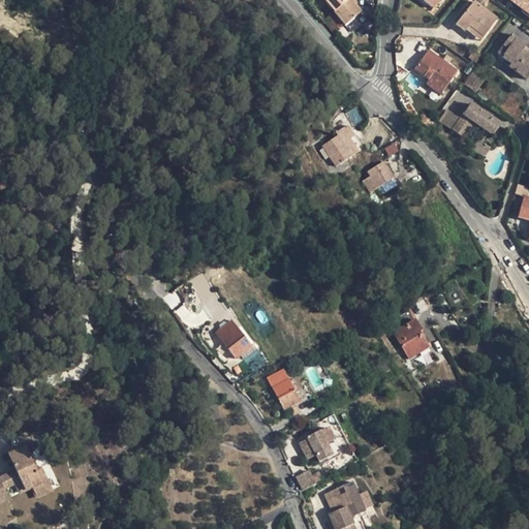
[(323,0),(334,12),(347,1),(346,0),(323,0)]
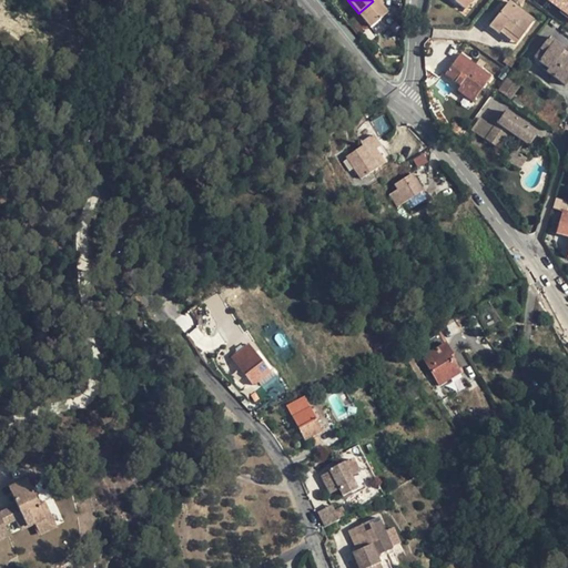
[(369,28),(387,13),(376,0),(374,0),(373,1),(358,13),(357,13),(369,28)]
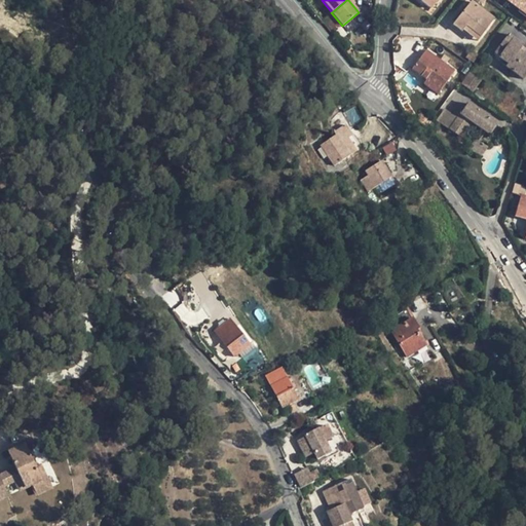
[(417,0),(430,9),(437,0),(417,0)]
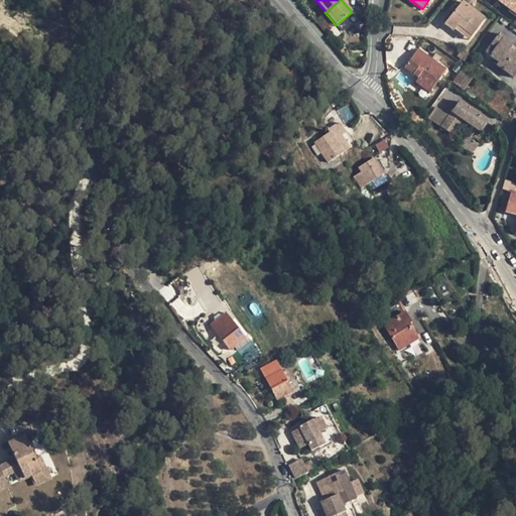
[(515,0),(497,0),(515,13),(515,0)]
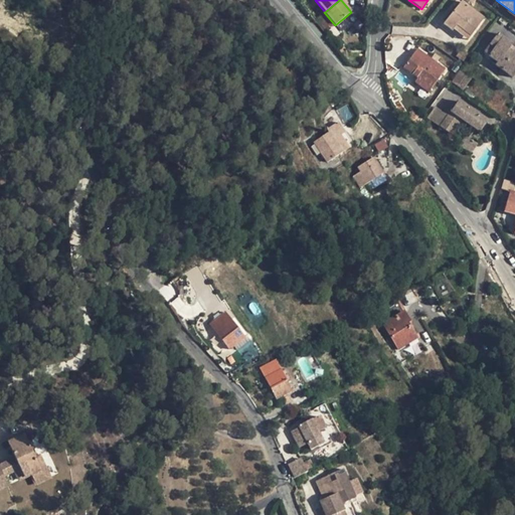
[(462,1),(443,24),(452,31),(454,29),(457,25),(470,36),(484,18),(462,1)]
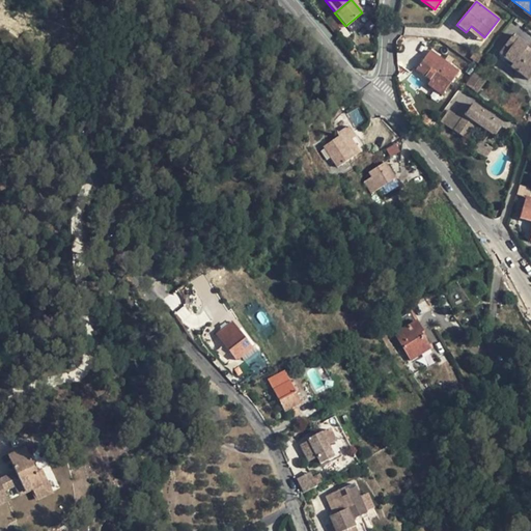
[(481,42),(484,37),(471,26),(468,30),(481,42)]
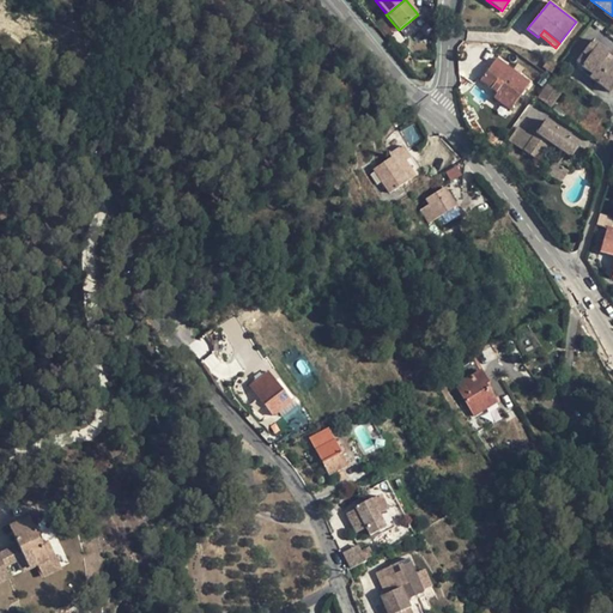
[(589,78),(611,93),(612,89),(612,62),(606,58),(610,53),(593,40),(575,62),(592,74),(589,78)]
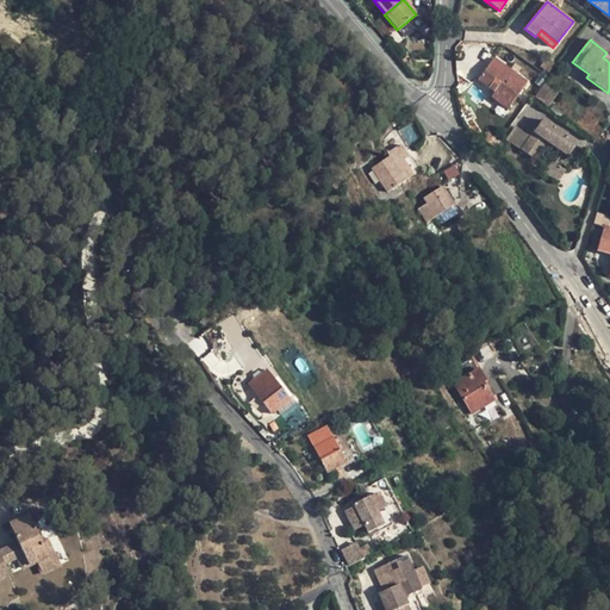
[(540,67),(548,73),(555,64),(546,57),(540,67)]
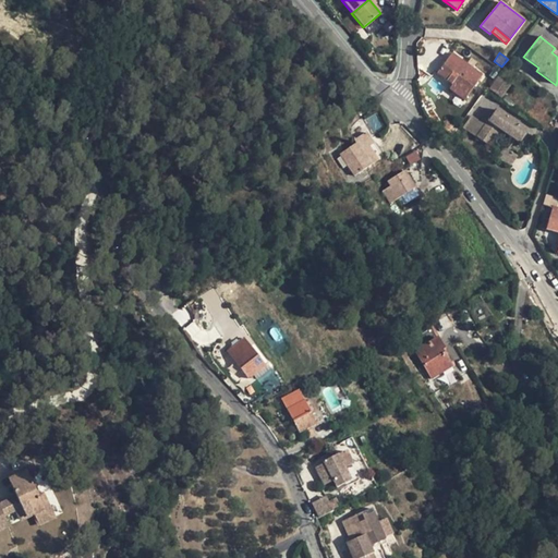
[(482,75),(452,53),(437,73),(452,85),(449,89),(464,100),(482,75)]
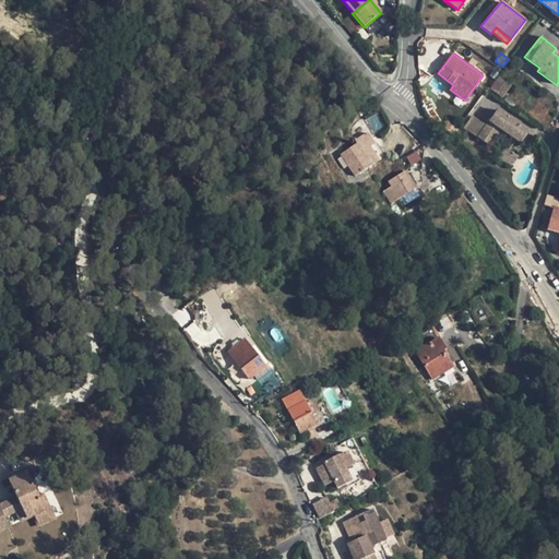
[(499,78),(490,90),(502,98),(511,86),(499,78)]
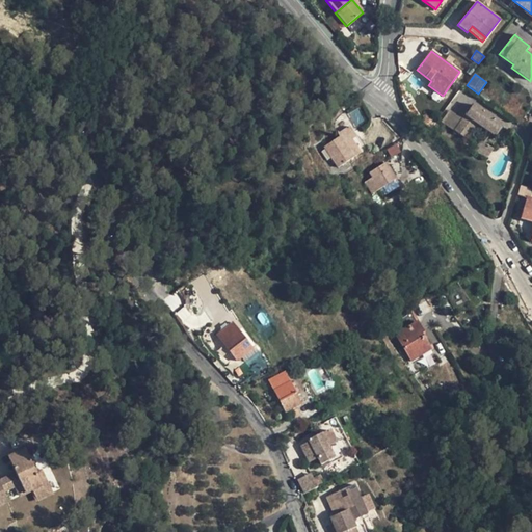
[(473,105),(455,130),(466,138),(476,124),(495,136),(502,125),(473,105)]
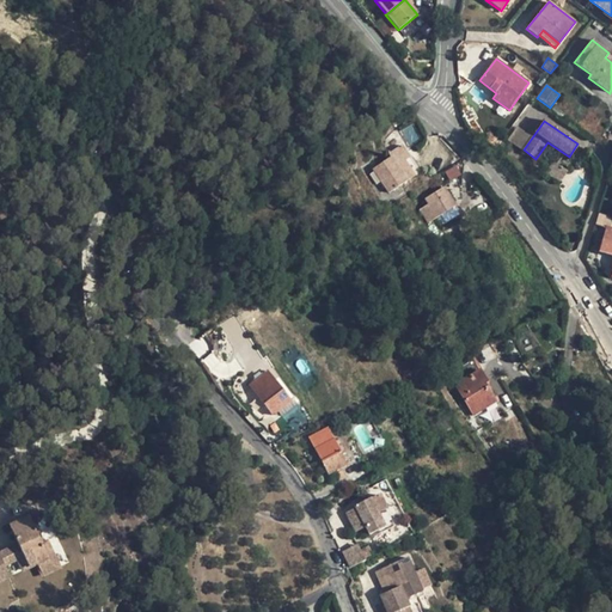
[(481,139),(491,153),(495,147),(485,135),(481,139)]
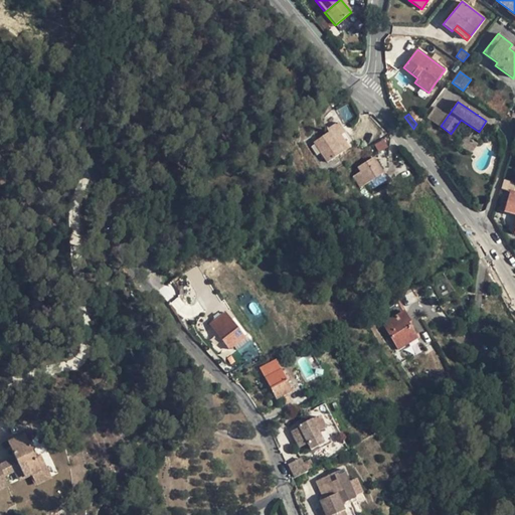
[(313,142),(327,163),(354,144),(346,132),(344,133),(337,122),(326,130),(328,132),(313,142)]
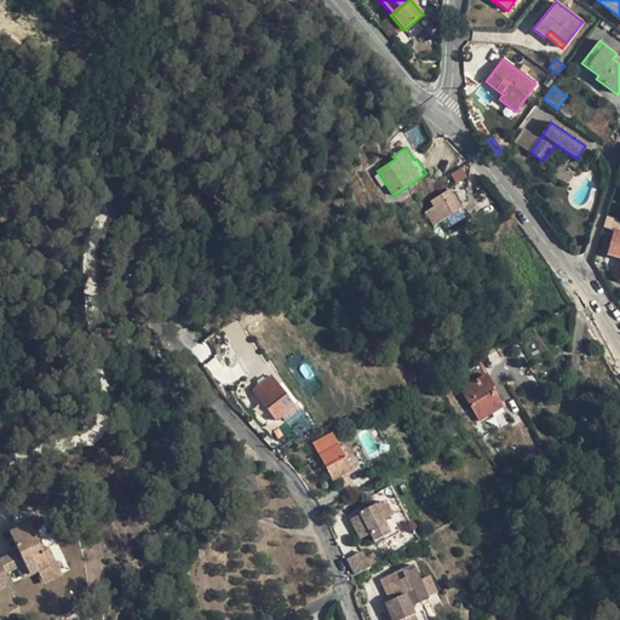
[(568,185),(575,173),(560,164),(552,174),(568,185)]
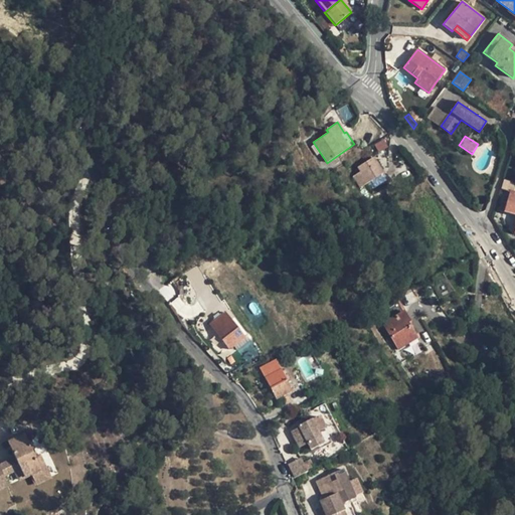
[(352,176),(359,188),(383,174),(373,158),(357,167),(359,172),(352,176)]
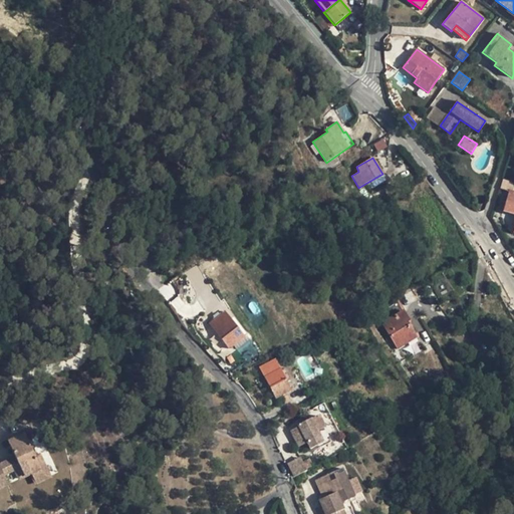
[(508,192),(509,191),(512,192),(513,185),(513,183),(502,180),(500,189),(508,192)]
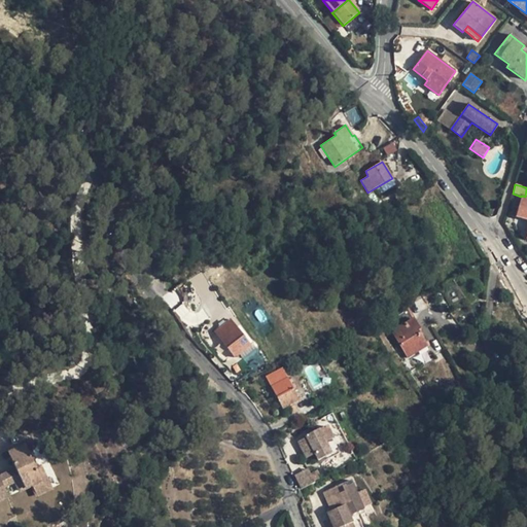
[(526,197),(525,197),(522,196),(521,197),(518,207),(515,205),(512,215),(516,217),(526,219),(526,235),(526,239),(526,197)]
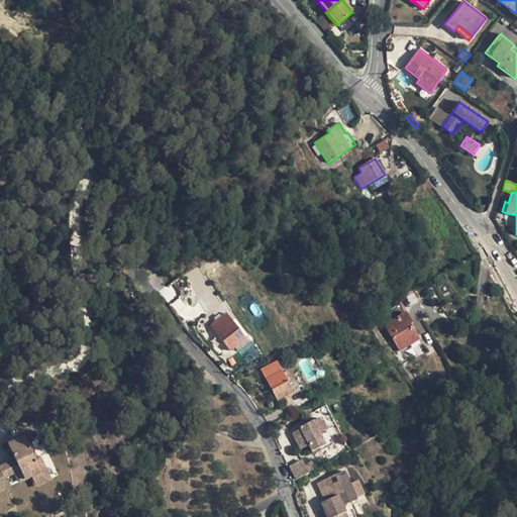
[(204,327),(213,321),(206,312),(198,318),(204,327)]
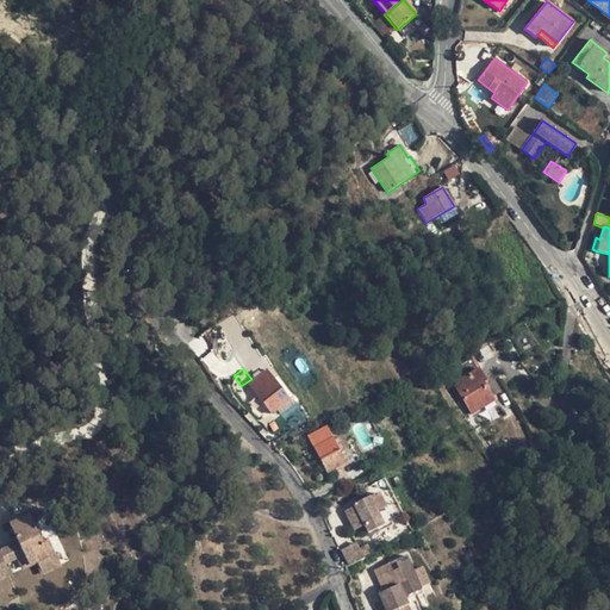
[(248,384),(272,415),(277,411),(290,400),(266,369),(248,384)]
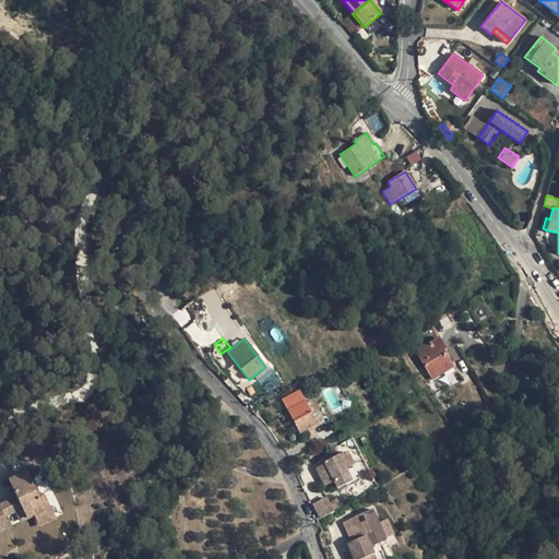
[(414,352),(431,380),(451,368),(441,352),(444,349),(438,339),(414,352)]
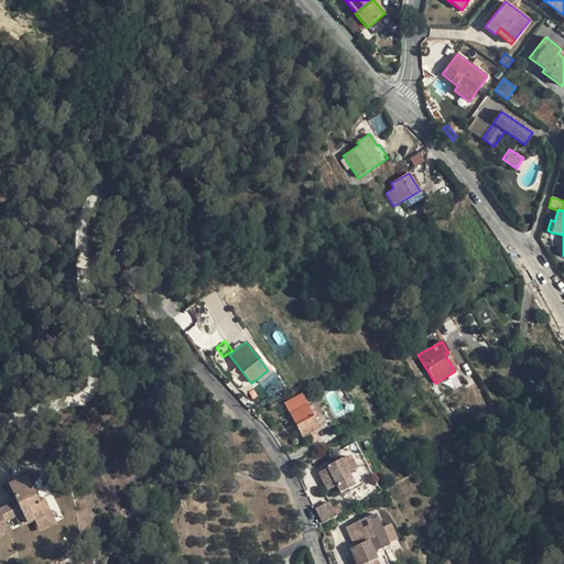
[(259,384),(273,373),(270,369),(268,370),(256,380),(259,384)]
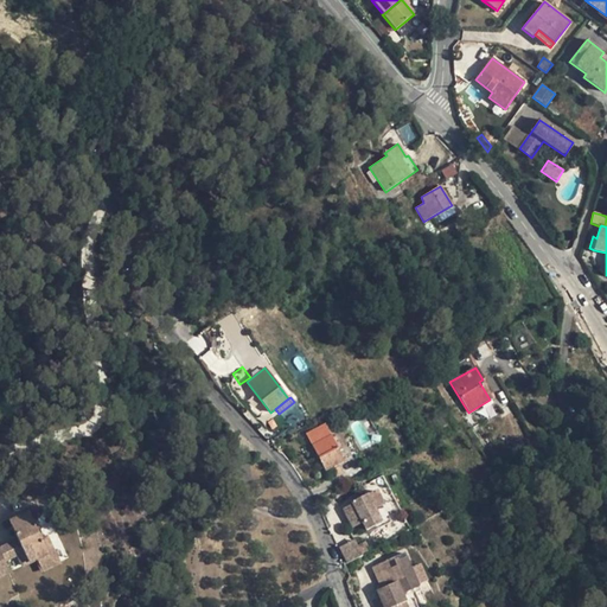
[(343,462),(324,425),(305,434),(325,472),(343,462)]
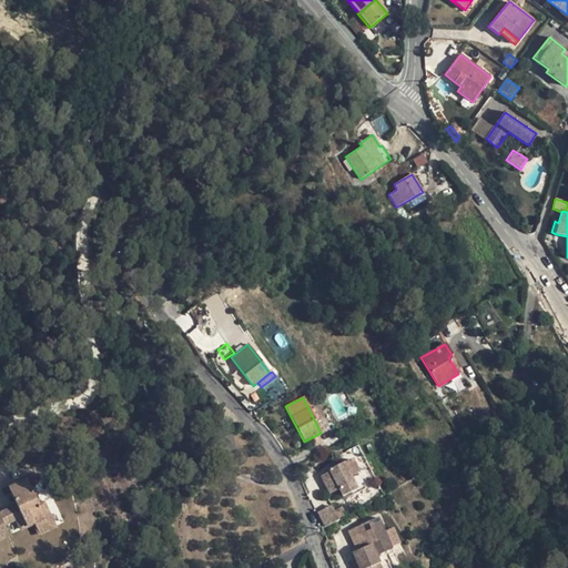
[(323,483),(328,495),(338,490),(342,497),(356,490),(357,493),(366,488),(351,459),(327,470),(328,472),(332,478),(323,483)]
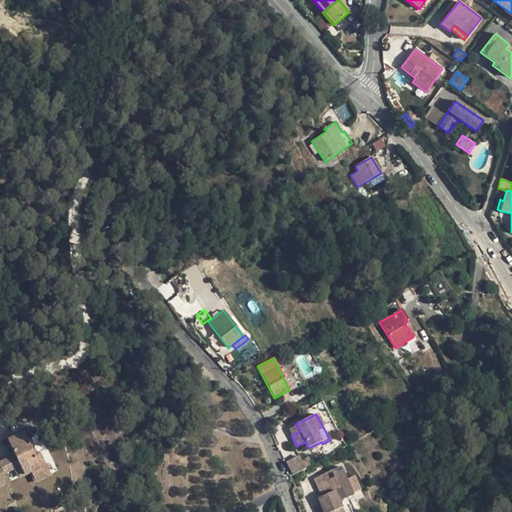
[(296,425),(288,429),(291,435),(299,431),(296,425)]
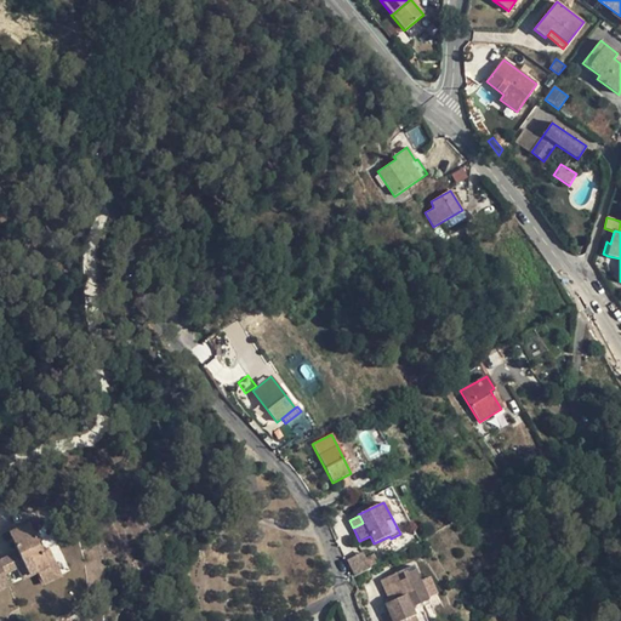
[(9,535),(17,552),(0,559),(0,590),(11,585),(5,574),(18,568),(23,579),(38,573),(43,585),(62,576),(36,522),(9,535)]
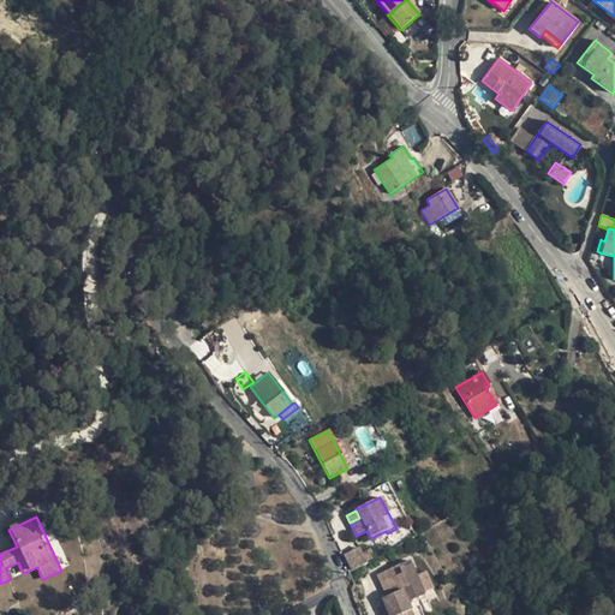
[(351,572),(366,563),(358,547),(341,555),(351,572)]
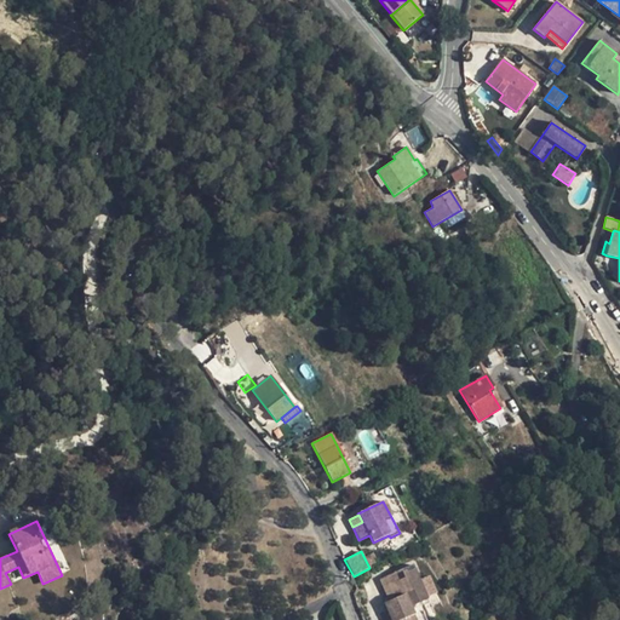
[(412,564),(379,579),(389,601),(383,603),(386,612),(390,619),(411,619),(409,616),(414,615),(411,607),(428,600),(412,564)]
